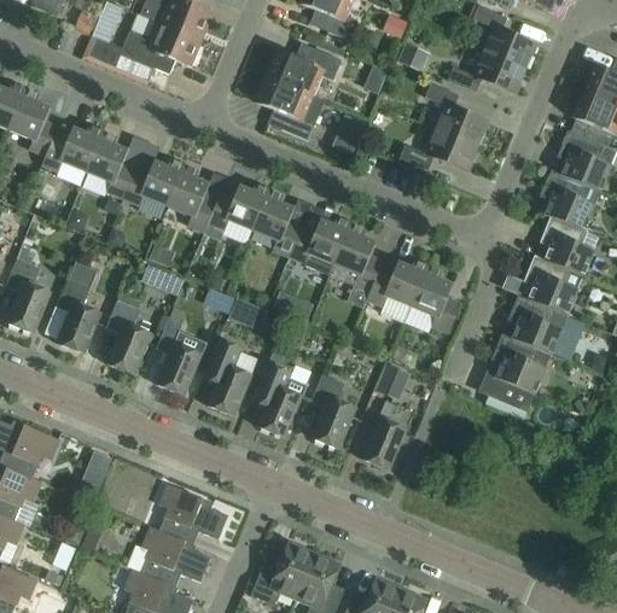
[(31,0),(30,4),(57,15),(62,0),(31,0)]
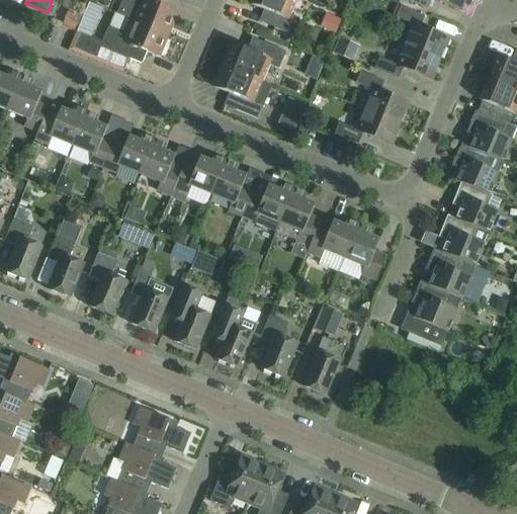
[(55,0),(51,12),(64,17),(69,2),(64,0),(55,0)]
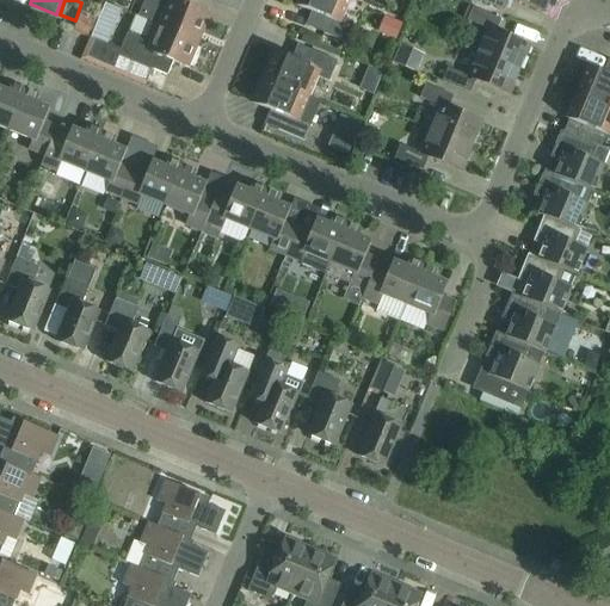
[(156,0),(166,4),(159,20),(196,36),(199,26),(204,25),(209,16),(207,10),(182,0),(156,0)]
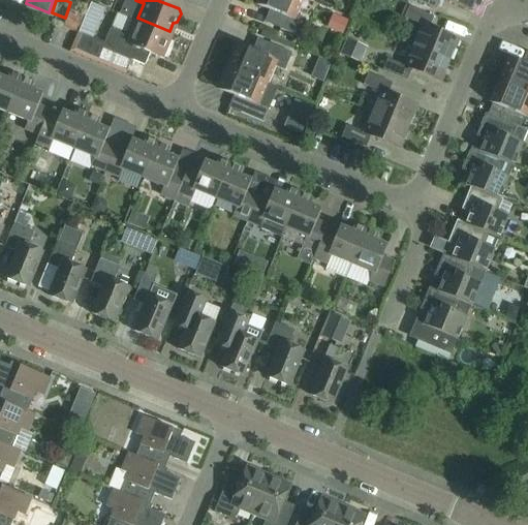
[(258,0),(257,2),(269,6),(264,19),(300,33),(307,16),(298,12),(303,0),(258,0)]
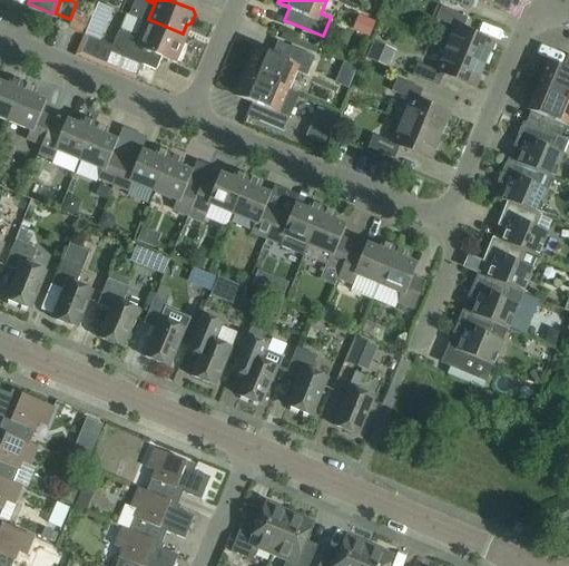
[(448,47),(484,61),(493,39),(462,26),(468,15),(442,3),(437,16),(457,25),(448,47)]
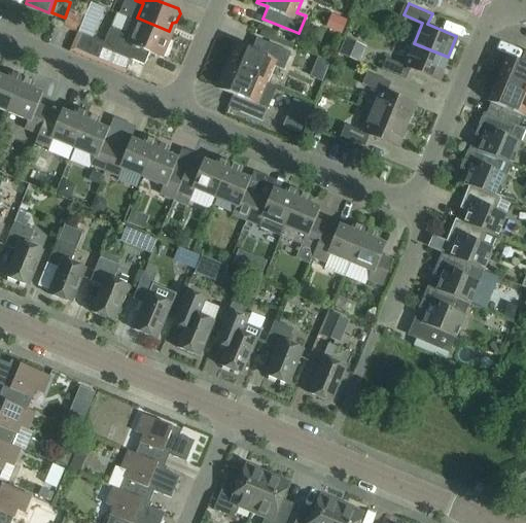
[(326,25),(342,31),(348,16),(332,10),(326,25)]
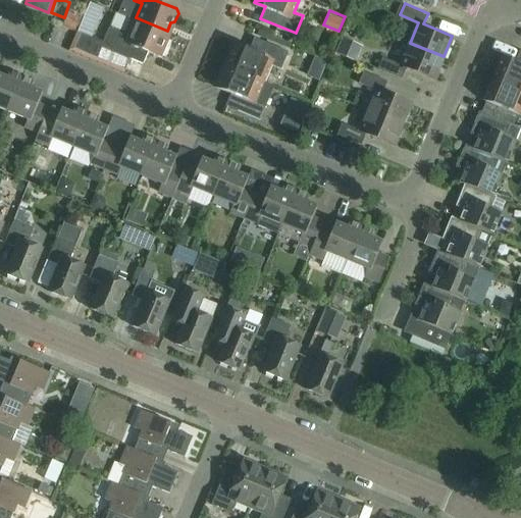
[(167,31),(136,17),(120,11),(114,26),(108,27),(103,40),(82,31),(74,48),(124,68),(129,55),(144,61),(149,50),(158,53),(162,52),(165,43),(164,39),(167,31)]
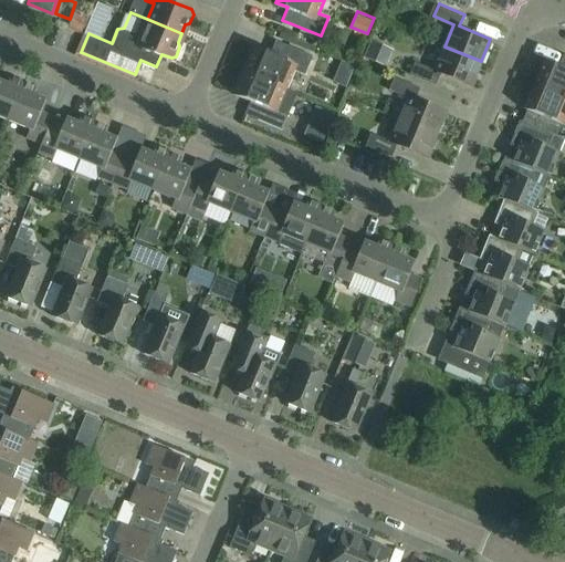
[(247,69),(288,86),(295,69),(305,72),(313,53),(276,38),(271,51),(257,45),(247,69)]
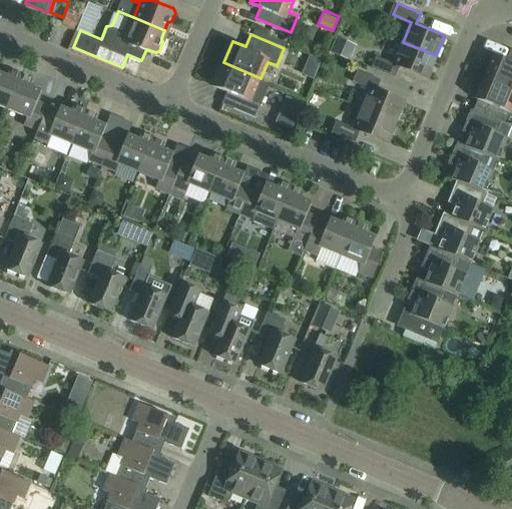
[(348,58),(354,43),(335,36),(329,50),(348,58)]
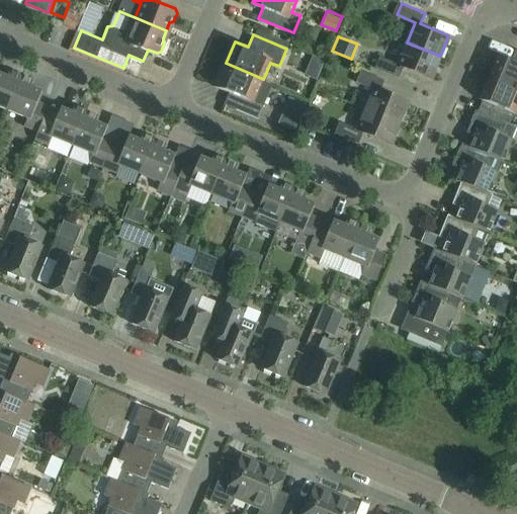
[(431,77),(440,56),(407,43),(398,63),(380,55),(375,66),(399,75),(403,65),(431,77)]
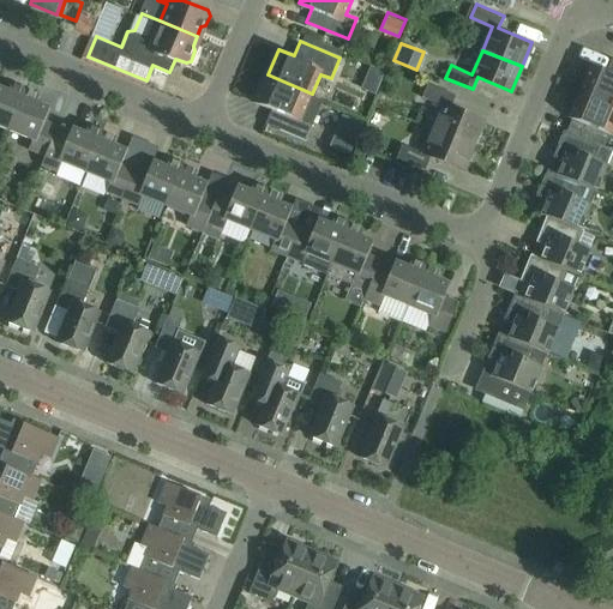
[(612,72),(592,64),(581,90),(612,103),(612,72)]
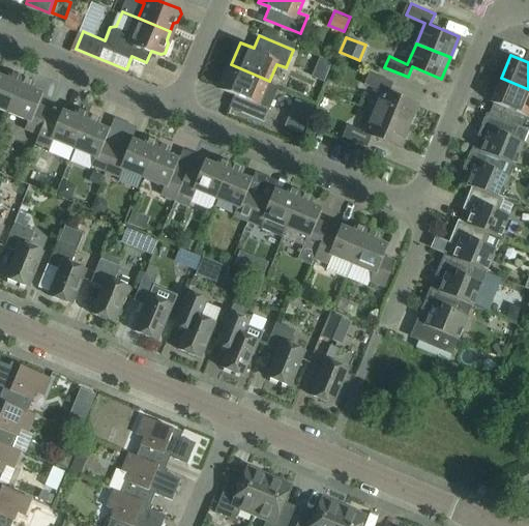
[(269,81),(231,64),(222,87),(246,97),(241,110),(264,119),(271,101),(262,97),(269,81)]
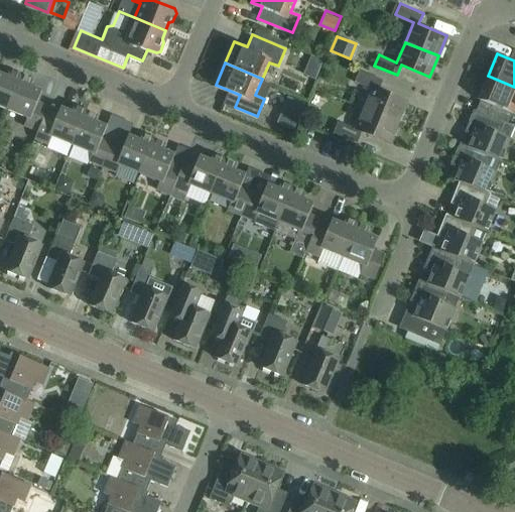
[(0,104),(7,107),(21,74),(9,69),(7,75),(0,71),(0,104)]
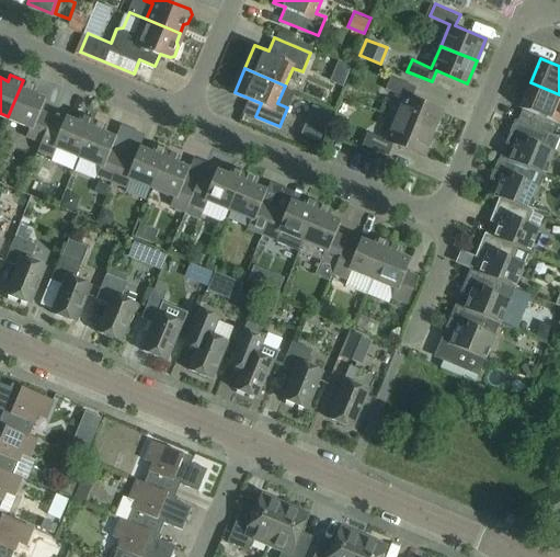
[(397,116),(433,132),(442,109),(412,97),(416,86),(391,75),(386,87),(406,94),(397,116)]
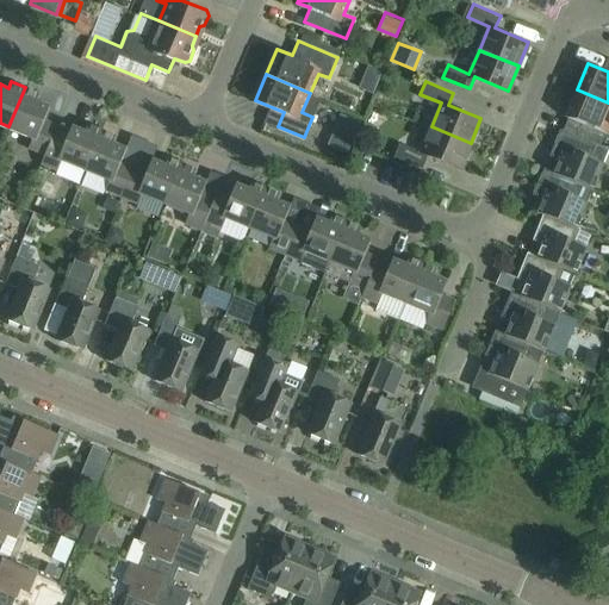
[(29,145),(45,153),(57,123),(44,118),(50,105),(37,99),(39,93),(25,87),(8,126),(32,137),(29,145)]
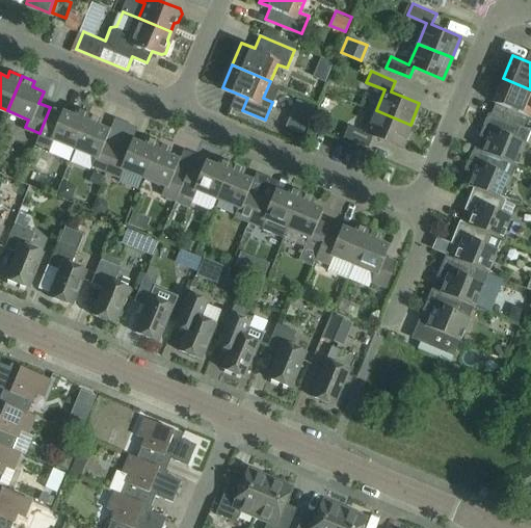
[(488,111),(514,122),(530,129),(530,89),(503,78),(488,111)]
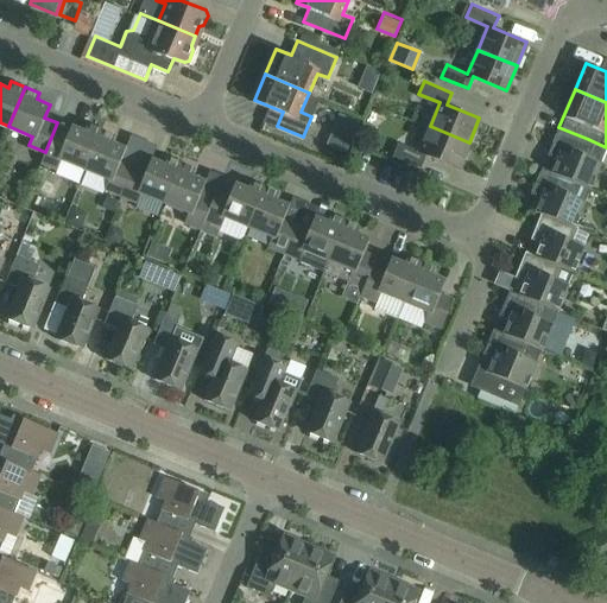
[(373,119),(365,115),(361,124),(370,127),(373,119)]
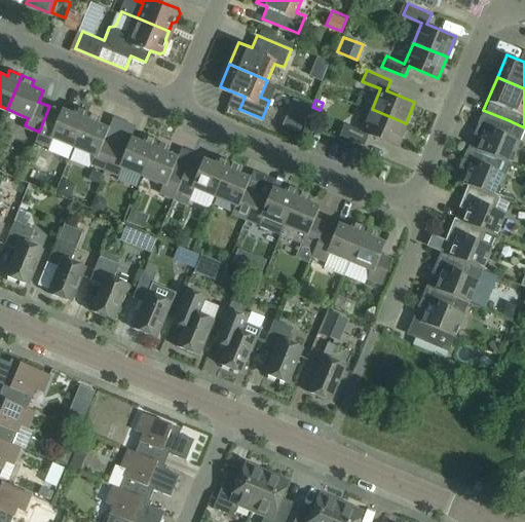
[(53,137),(74,146),(87,111),(76,106),(73,112),(62,107),(61,111),(49,106),(39,132),(36,139),(50,145),(53,137)]
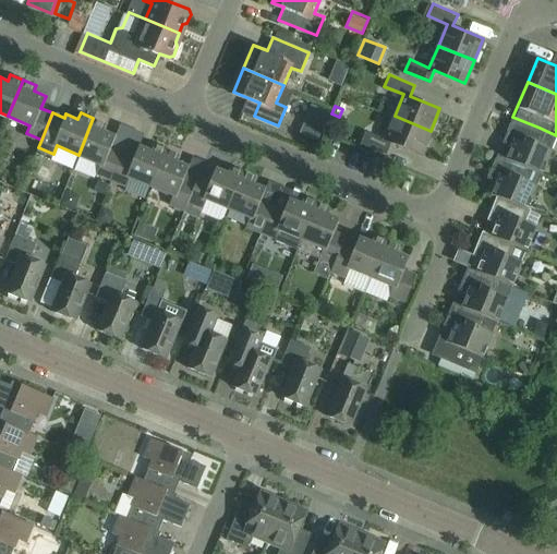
[(431,131),(395,116),(386,137),(366,130),(361,142),(386,152),(391,141),(422,153),(431,131)]
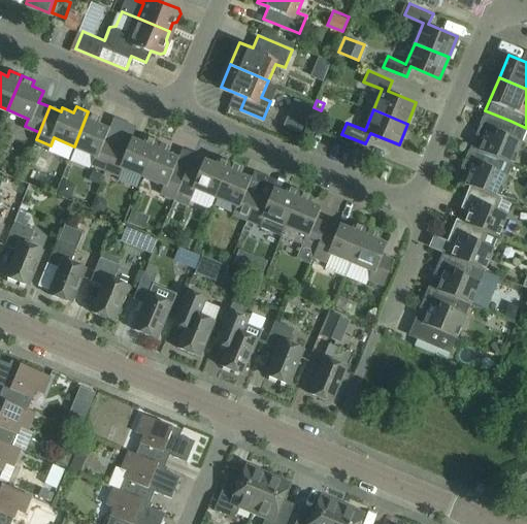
[(480,149),(513,162),(526,130),(526,128),(511,121),(485,110),(475,134),(484,137),(480,149)]
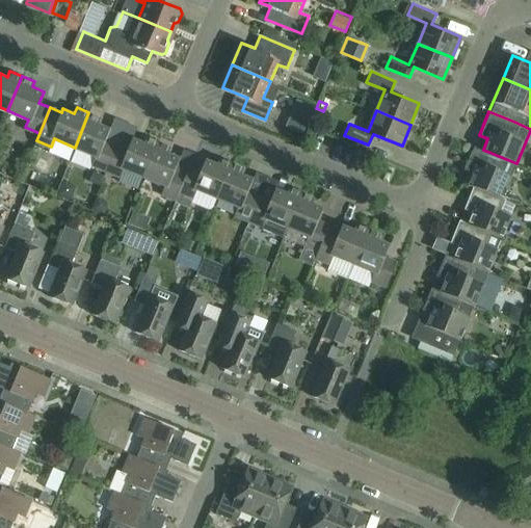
[(106,169),(127,120),(115,115),(110,128),(99,124),(101,117),(88,112),(75,148),(95,156),(91,163),(106,169)]
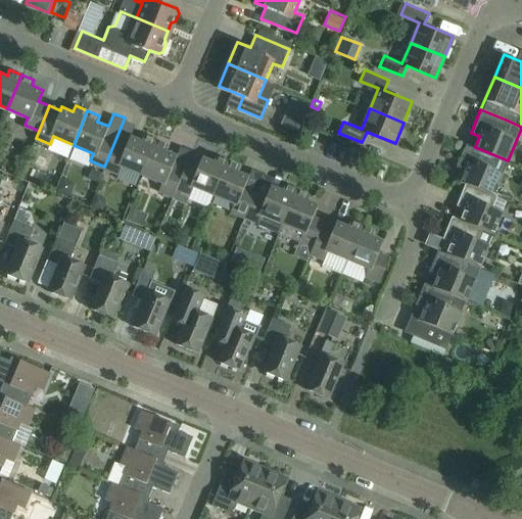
[(125,118),(104,167),(119,173),(122,164),(142,173),(156,139),(144,134),(142,140),(131,135),(136,123),(125,118)]
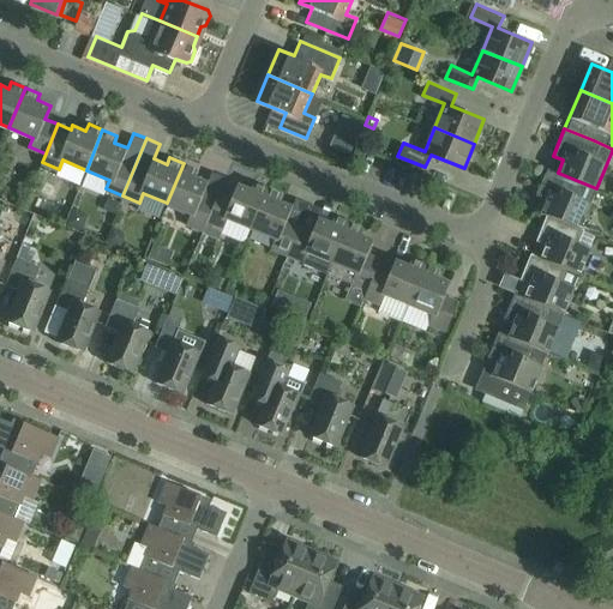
[(197,169),(184,163),(167,203),(191,213),(186,222),(203,229),(206,221),(220,191),(226,174),(214,168),(208,181),(194,175),(197,169)]
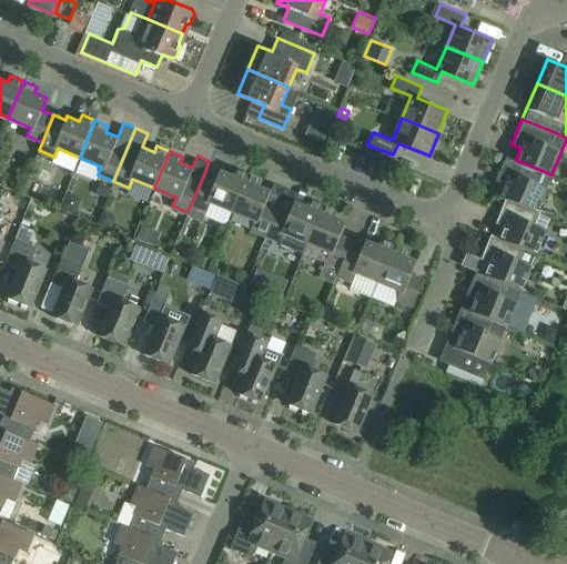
[(500,195),(506,198),(537,210),(552,174),(516,160),(506,155),(496,180),(506,183),(500,195)]
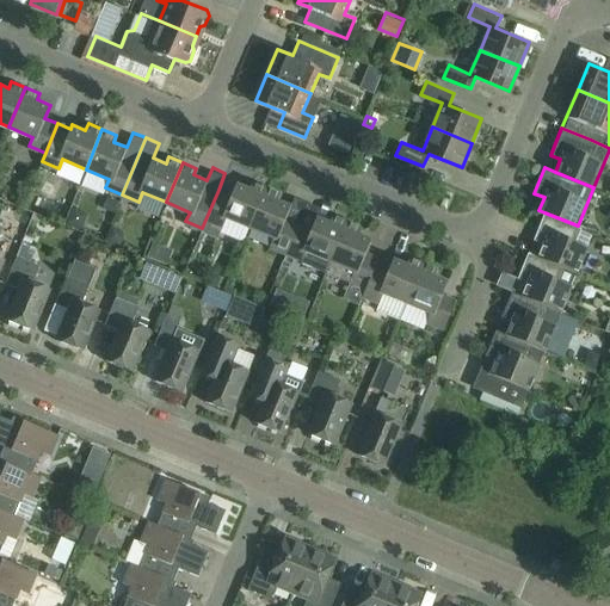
[(250,227),(266,186),(252,181),(250,187),(236,183),(230,195),(219,190),(205,220),(222,226),(226,217),(250,227)]
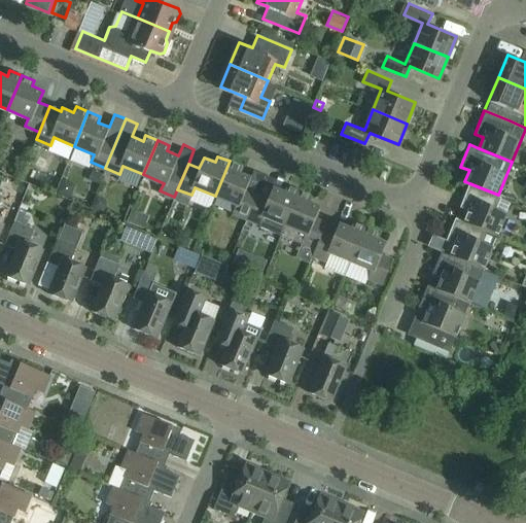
[(233,212),(247,217),(265,174),(253,169),(250,176),(239,172),(242,166),(230,161),(215,196),(236,204),(233,212)]
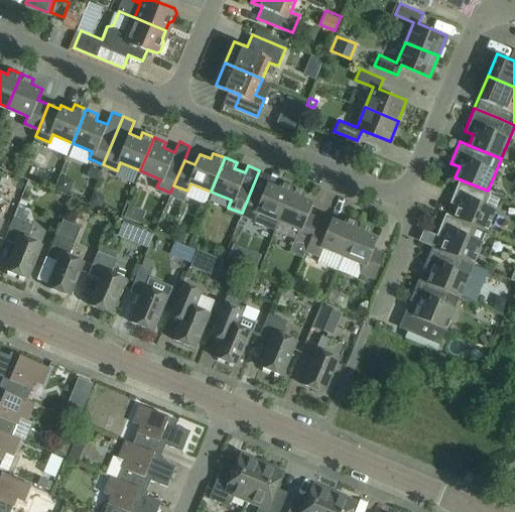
[(97,177),(101,167),(91,164),(87,173),(97,177)]
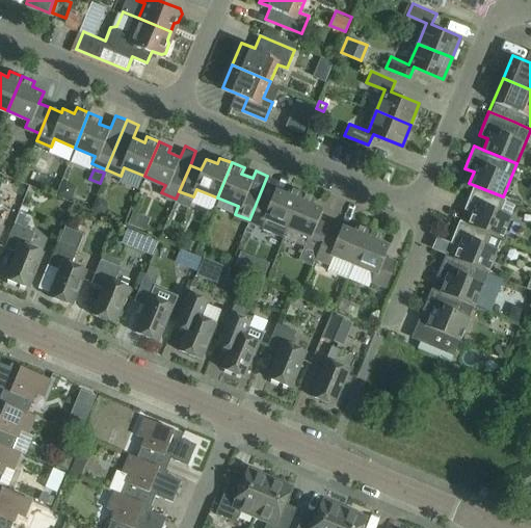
[(267,176),(249,219),(284,234),(301,191),(290,186),(287,192),(275,187),(279,180),(267,176)]
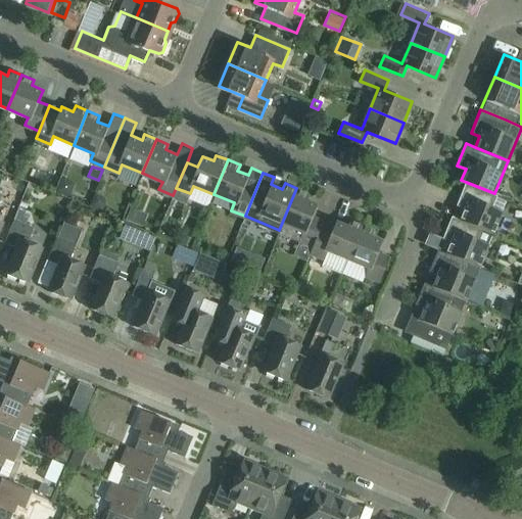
[(461,219),(483,228),(493,232),(503,210),(492,205),(497,194),(494,193),(466,182),(457,204),(465,207),(461,219)]
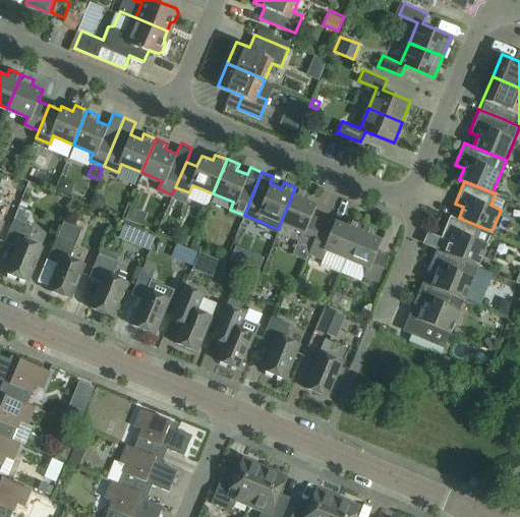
[(312,243),(320,226),(323,219),(311,214),(316,203),(305,198),(307,192),(295,187),(278,229),(312,243)]
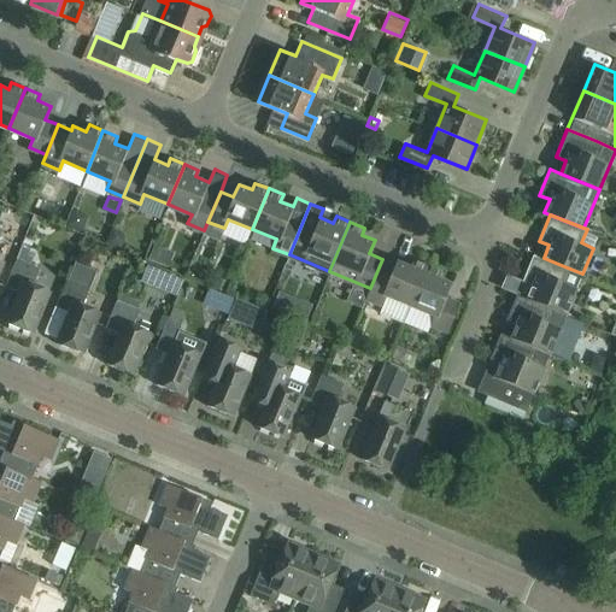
[(570,269),(544,258),(533,253),(522,280),(508,274),(502,287),(517,293),(555,307),(567,313),(582,274),(570,269)]
